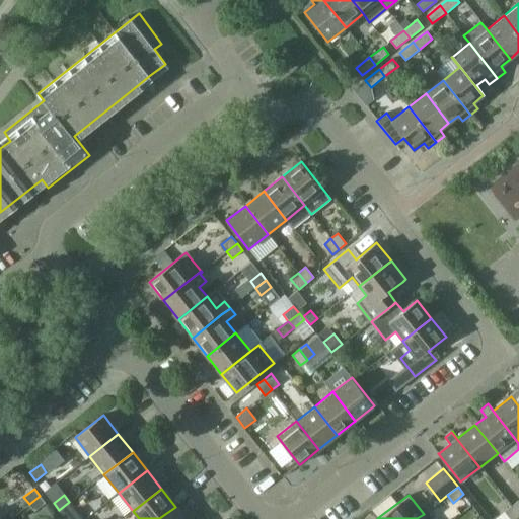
[(40,496),(29,504),(34,511),(46,503),(40,496)]
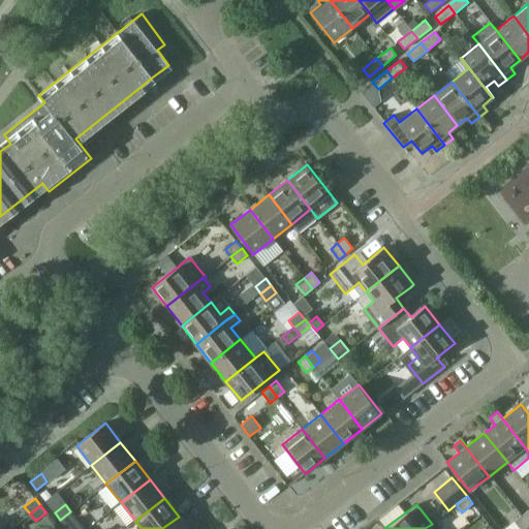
[(60,520),(65,527),(76,519),(70,511),(60,520)]
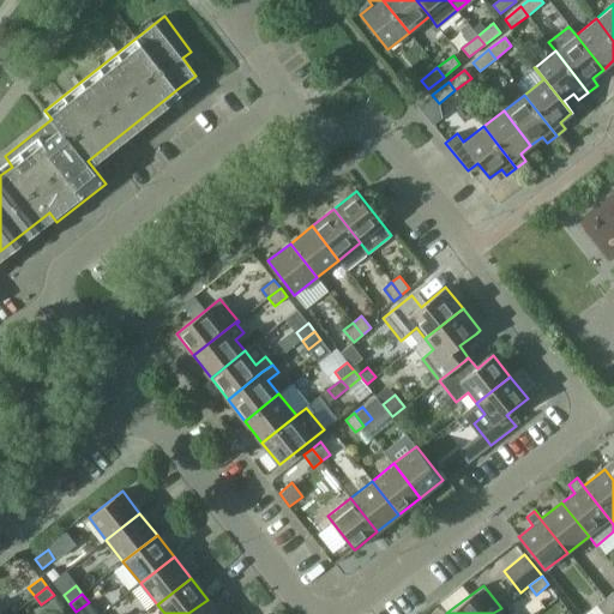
[(220,613),(208,600),(188,613),(220,613)]
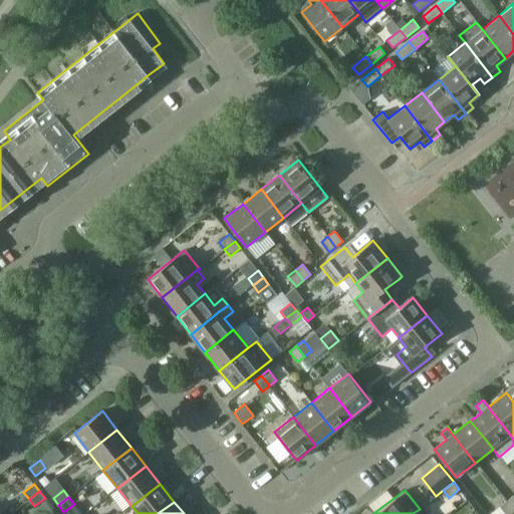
[(511,513),(513,512),(513,510),(507,502),(500,507),(505,513),(511,513)]
